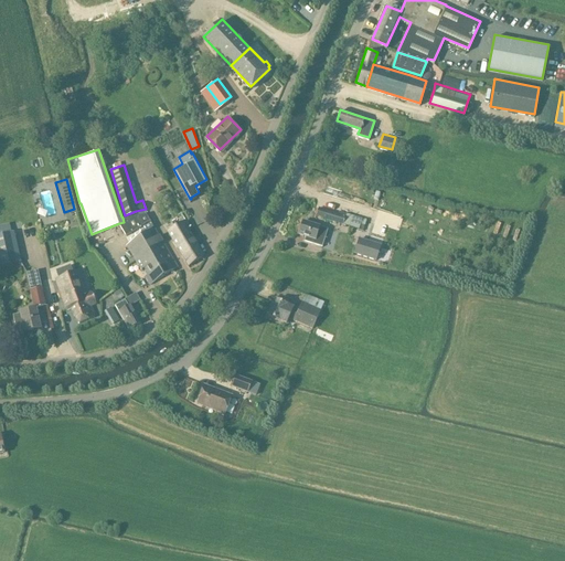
[(370,219),(347,211),(347,210),(338,208),(338,211),(326,208),(323,215),(343,222),(363,228),(364,223),(369,224),(370,219)]
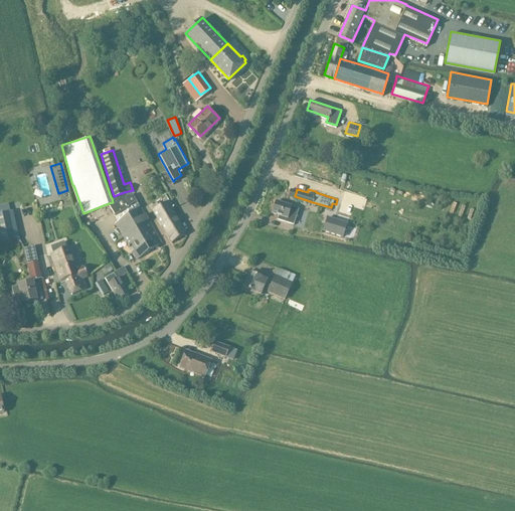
[(109,203),(119,219),(141,205),(133,192),(111,197),(112,198),(113,202),(109,203)]
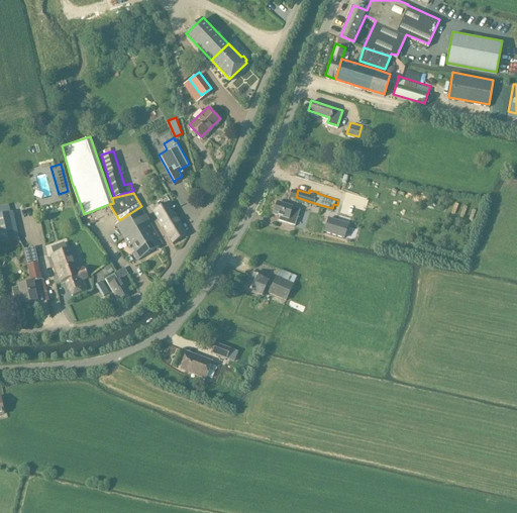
[(170,199),(160,206),(158,204),(154,208),(153,209),(172,240),(187,232),(172,208),(174,206),(170,199)]
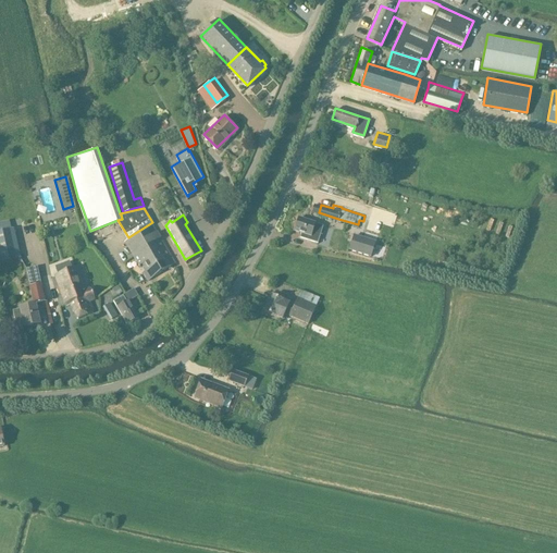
[(299,235),(305,236),(311,219),(298,214),(294,228),(301,230),(299,235)]
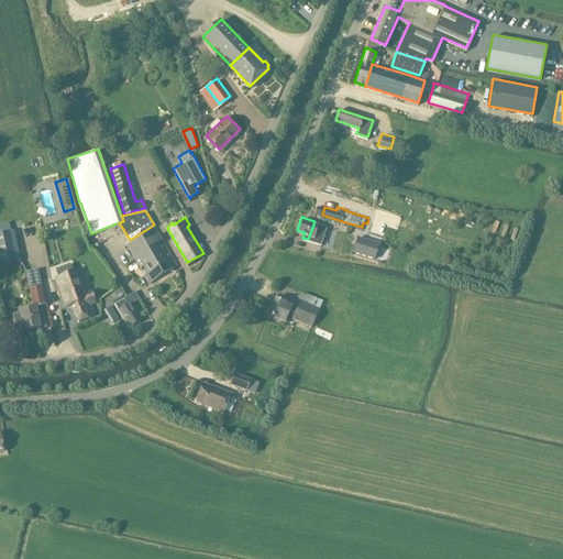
[(308,239),(320,243),(321,243),(327,225),(315,221),(308,239)]
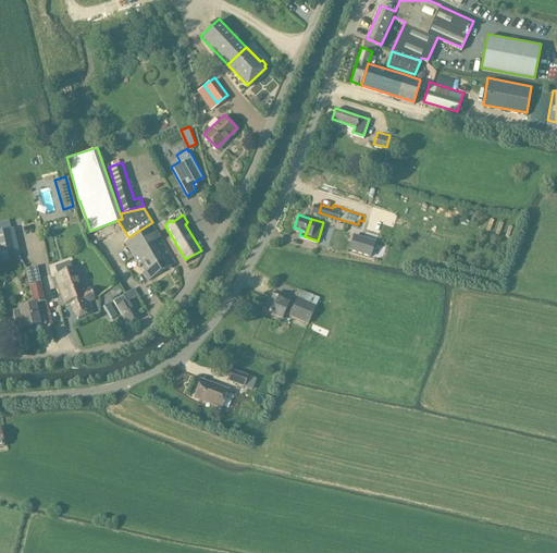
[(175,260),(152,222),(128,237),(124,240),(147,277),(175,260)]
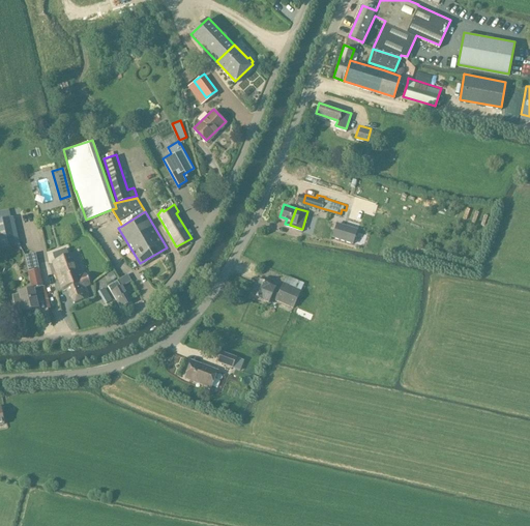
[(0,216),(0,246),(19,242),(12,214),(0,216)]
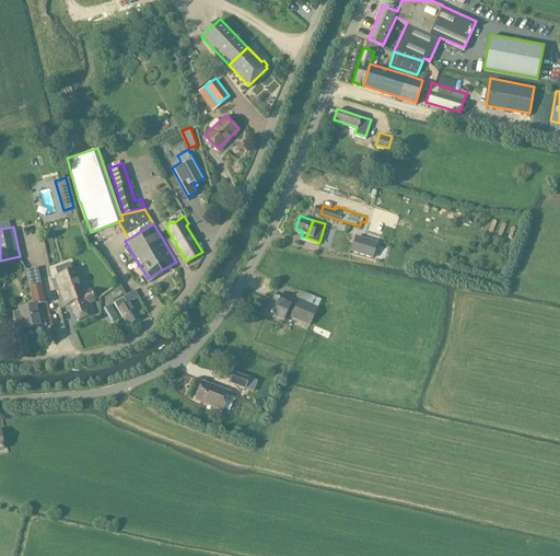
[(356,234),(351,248),(372,255),(376,241),(356,234)]
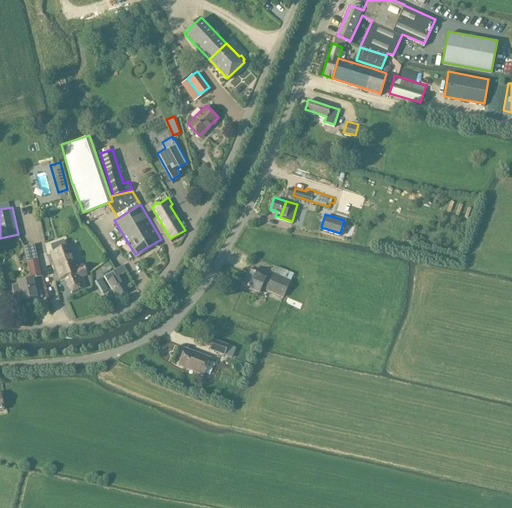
[(388,240),(390,231),(368,226),(366,235),(388,240)]
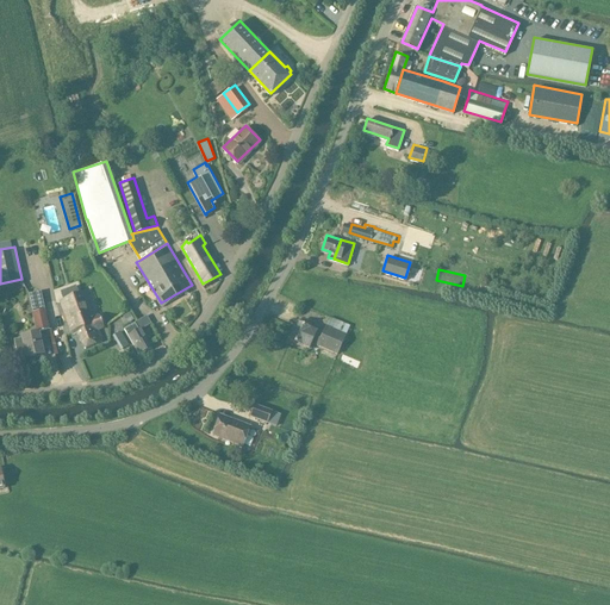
[(60,299),(69,324),(72,331),(78,329),(85,345),(103,338),(98,326),(104,324),(95,303),(94,304),(88,288),(60,299)]
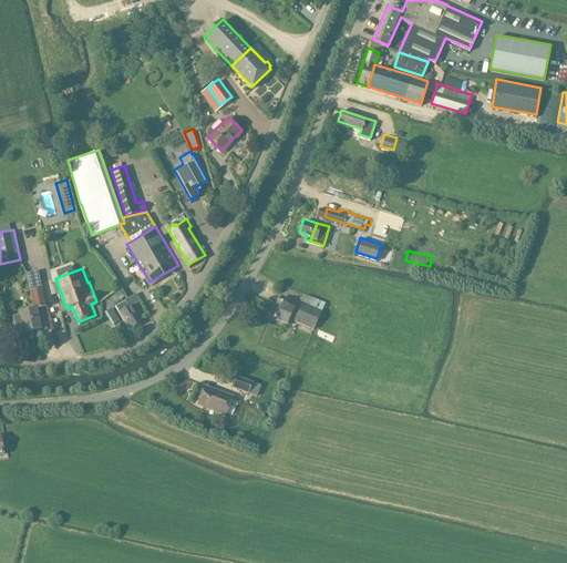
[(27,273),(32,304),(34,303),(35,306),(45,304),(39,270),(27,273)]
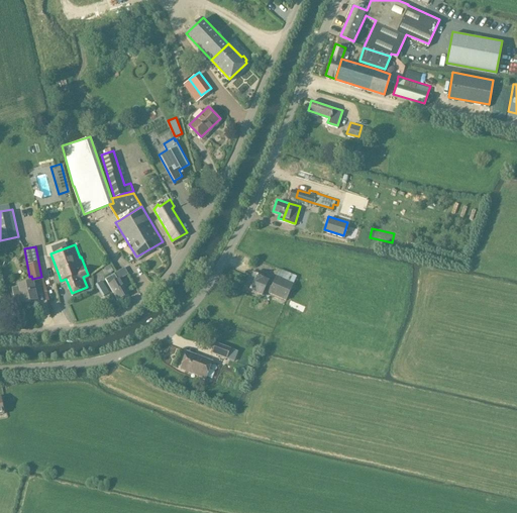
[(109,271),(114,268),(110,262),(106,265),(109,271)]
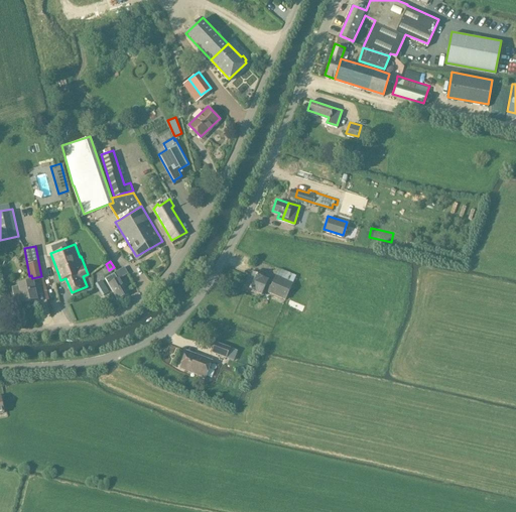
[(261,292),(263,287),(285,297),(293,281),(275,273),(272,280),(251,270),(245,285),(261,292)]
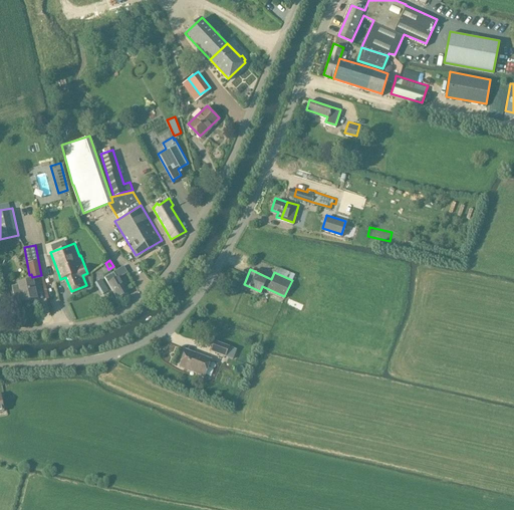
[(104,275),(107,281),(116,297),(127,290),(118,275),(117,276),(113,270),(104,275)]
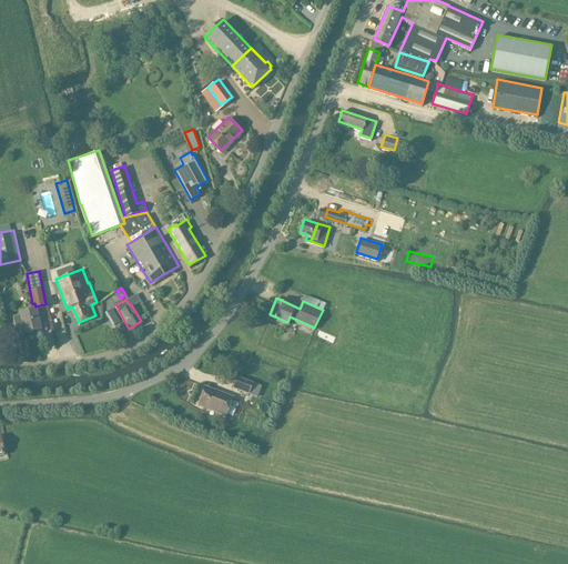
[(34,303),(32,304),(29,304),(30,310),(19,312),(19,313),(13,314),(16,329),(23,328),(24,331),(40,328),(37,308),(36,309),(36,306),(34,303)]
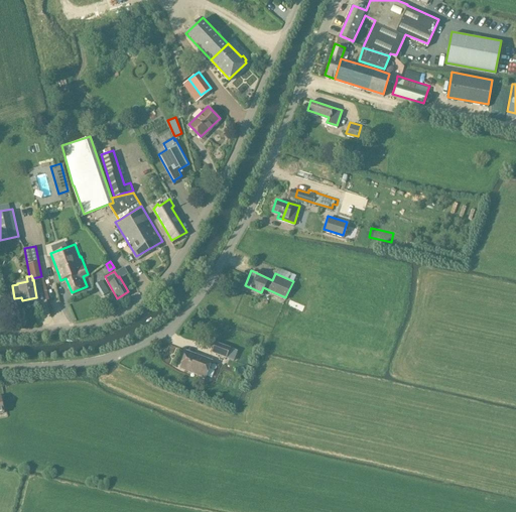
[(102,298),(101,306),(109,307),(110,299),(102,298)]
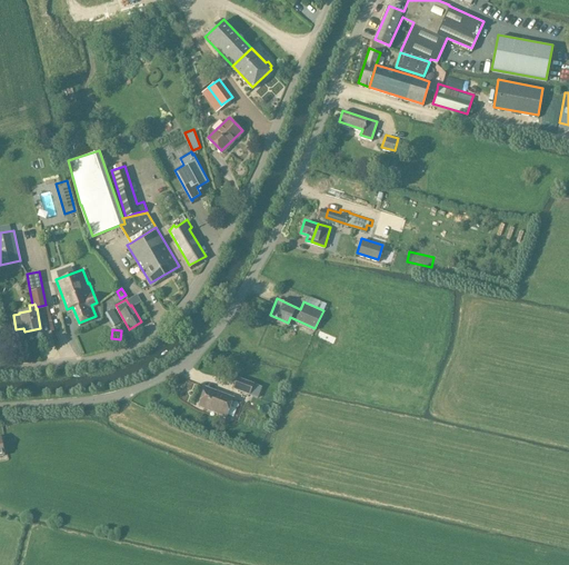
[(249,393),(250,392),(253,382),(253,380),(236,374),(231,386),(249,393)]
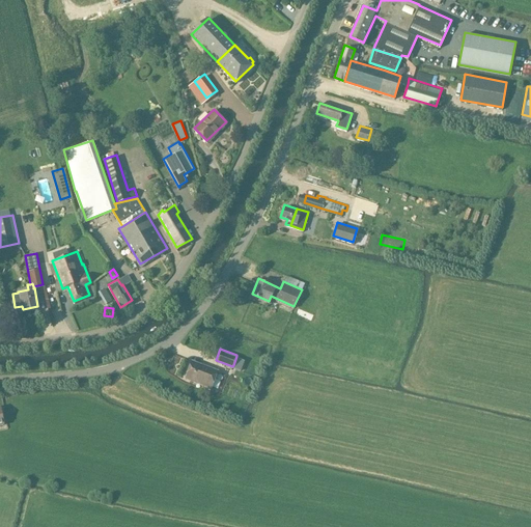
[(233,365),(232,366),(240,368),(244,358),(236,355),(236,356),(233,365)]
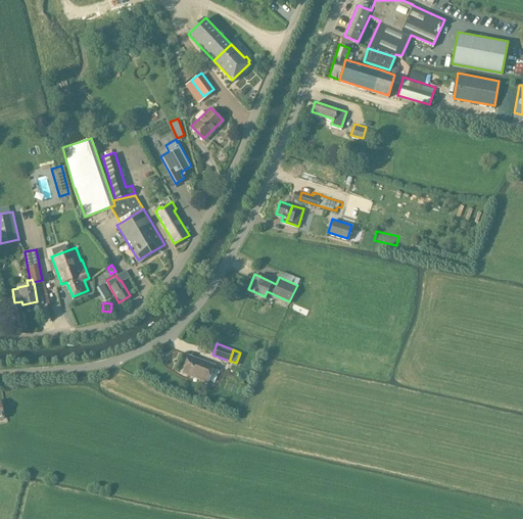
[(189,354),(184,364),(182,371),(207,380),(215,363),(189,354)]
